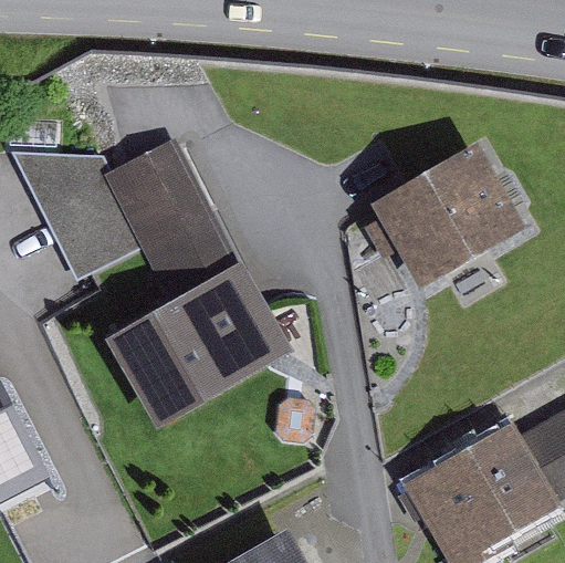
[(477,141),(372,200),(382,218),(364,228),(383,262),(399,252),(419,287),(525,226),(477,141)]
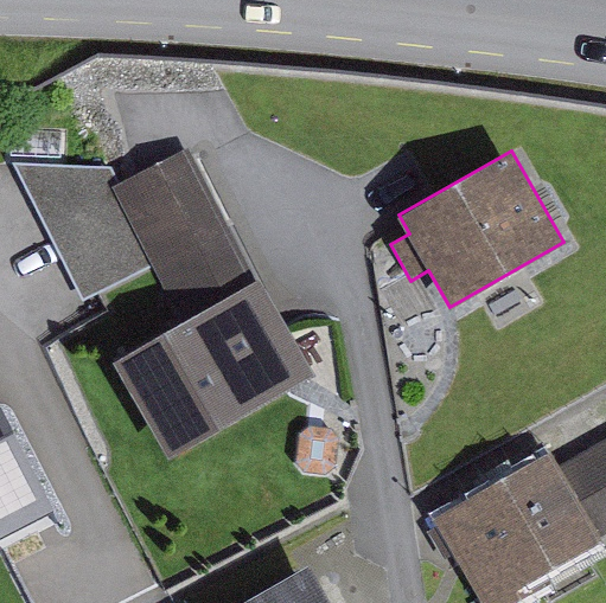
[(184,327),(120,360),(168,453),(313,376),(260,277),(255,280),(189,153),(119,188),(113,193),(154,271),(184,327)]
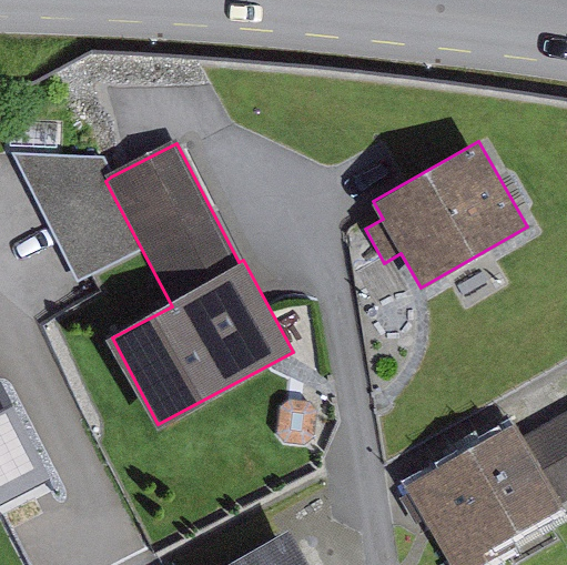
[(105,181),(111,177),(104,159),(11,154),(78,284),(144,254),(105,181)]
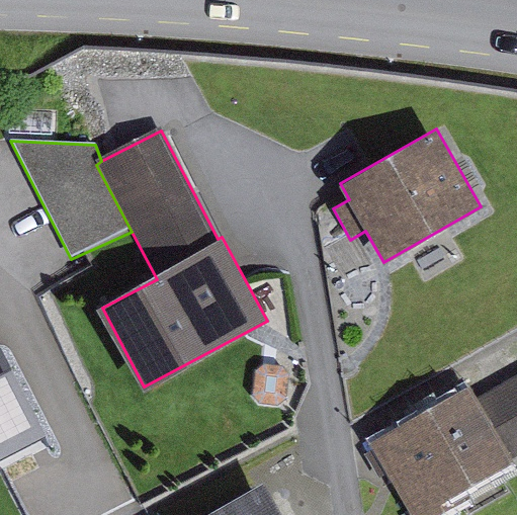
[(0,455),(45,433),(0,346),(0,455)]
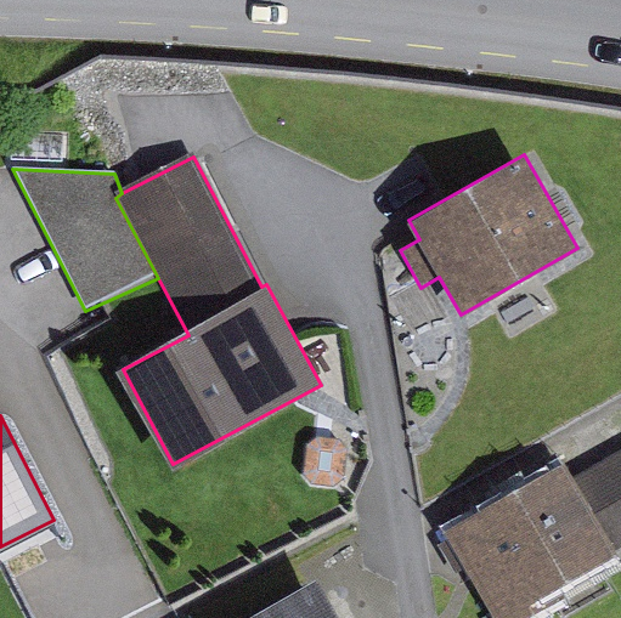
[(563,463),(444,531),(492,617),(529,617),(568,599),(559,584),(620,549),(620,452),(574,478),(563,463)]
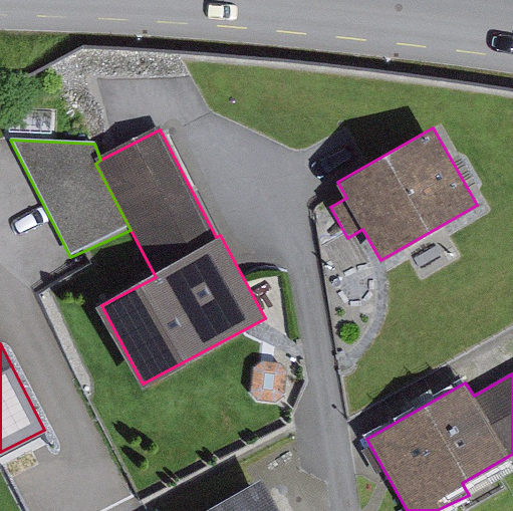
[(279,510),(260,476),(198,510),(279,510)]
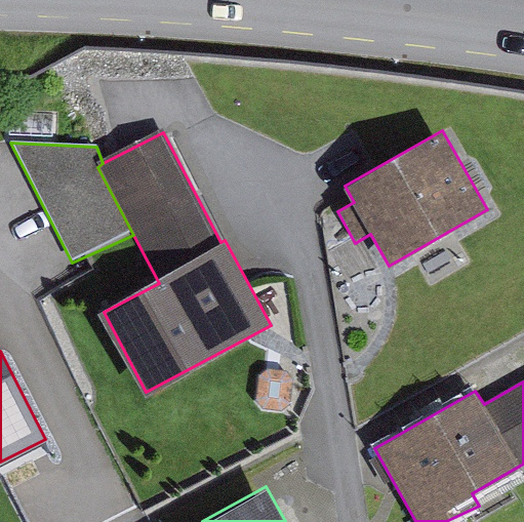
All buildings are outlined.
